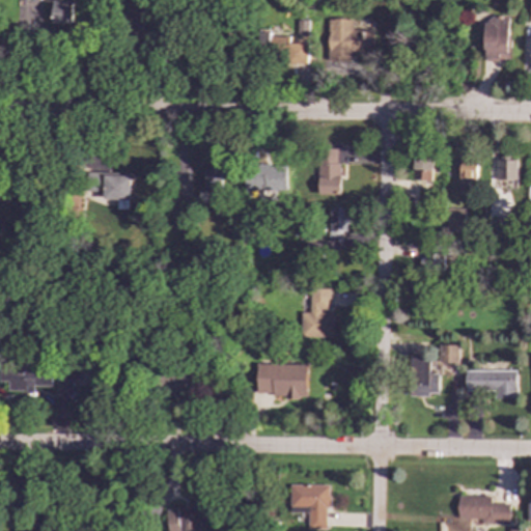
[(39,0),(20,0),(19,27),(38,28),(39,0)]
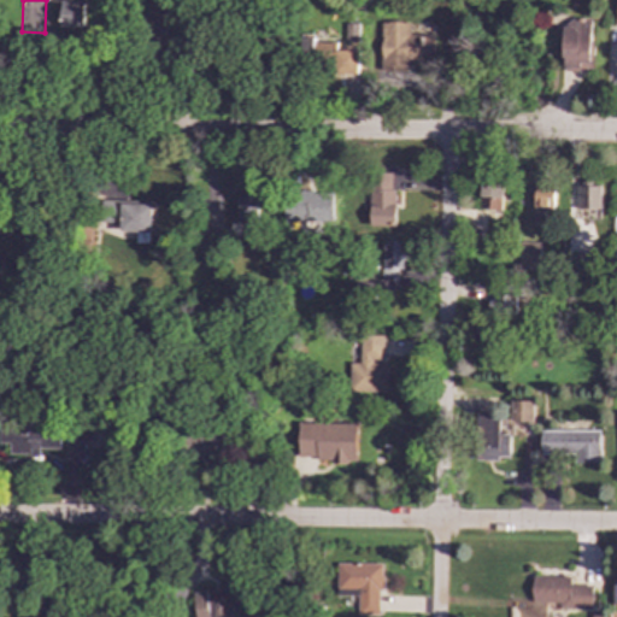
[(60,0),(60,25),(82,27),(83,0),(60,0)]
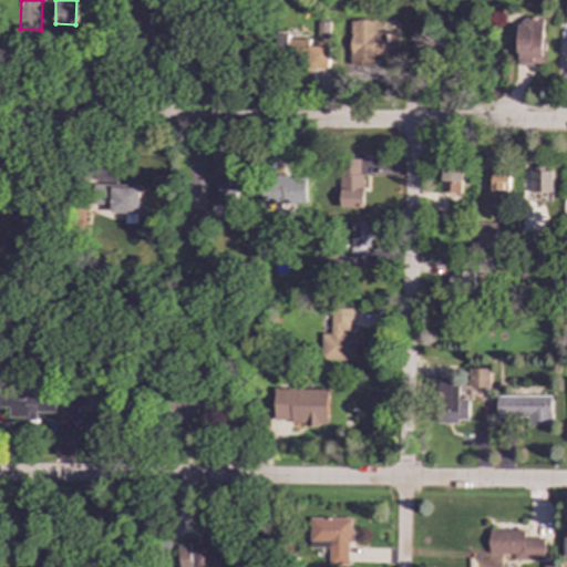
[(544,17),(526,17),(525,24),(518,24),(517,64),(543,65),(544,17)]
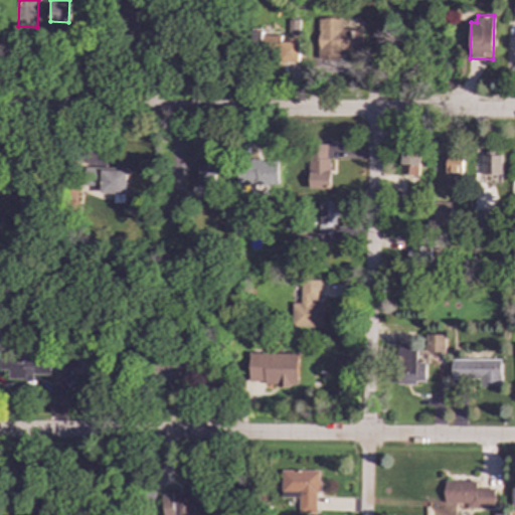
[(317,18),(318,58),(339,58),(339,53),(361,53),(360,29),(342,29),(342,18),(317,18)]
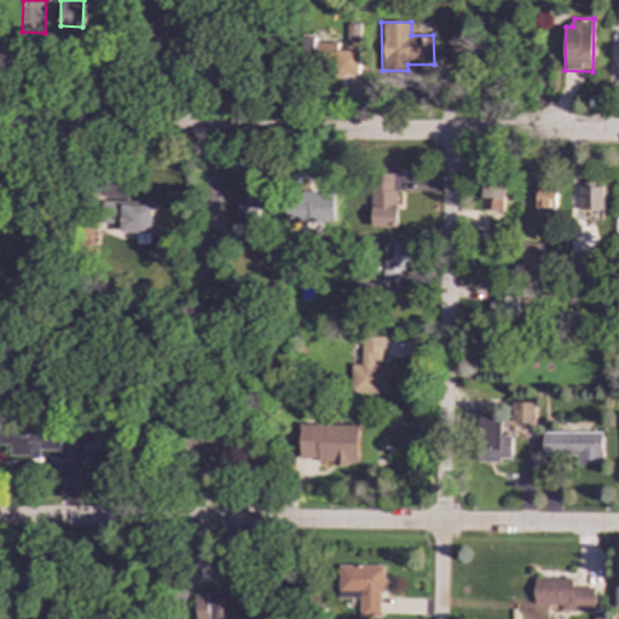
[(346,42),(359,42),(359,23),(346,24),(346,42)]
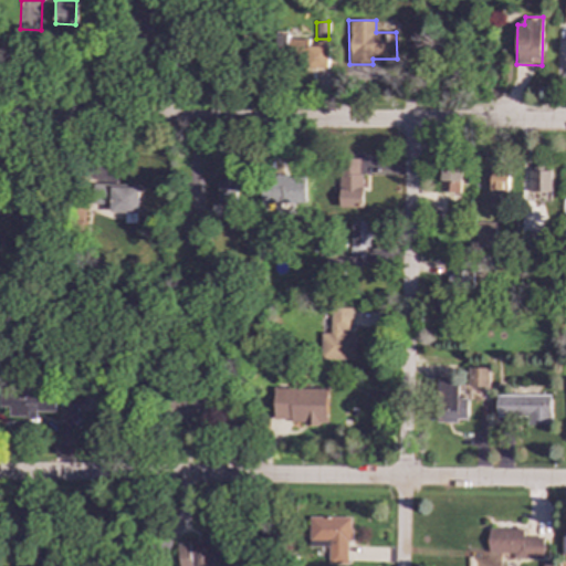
[(327,48),(308,48),(307,66),(326,66),(327,48)]
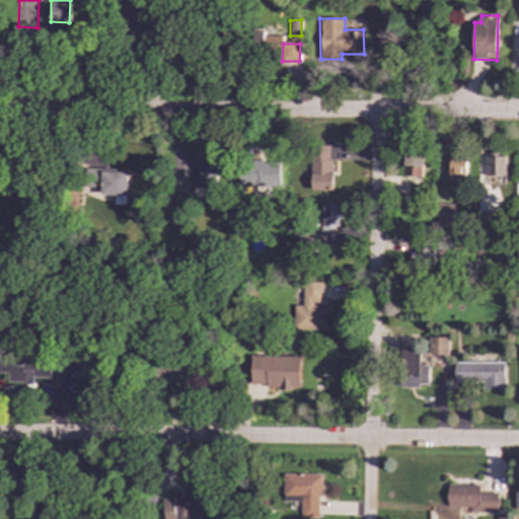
[(311,145),(310,190),(330,191),(331,146),(311,145)]
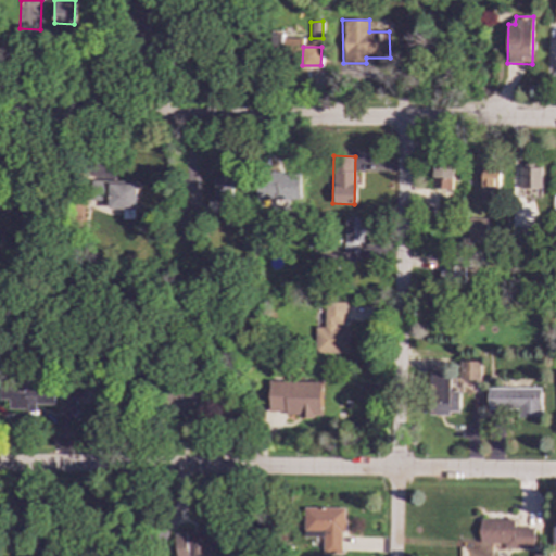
[(431,188),(451,189),(452,168),(432,167),(431,188)]
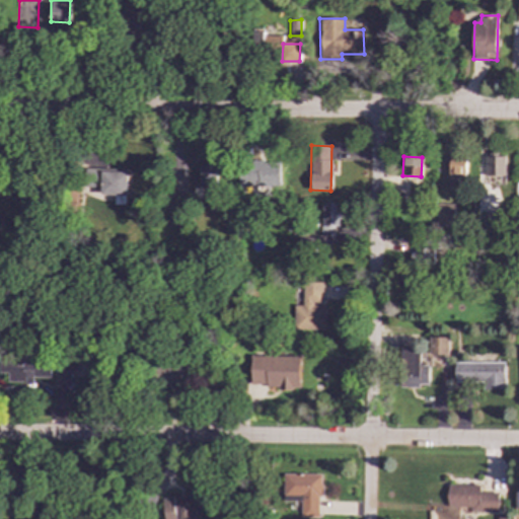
[(505,156),(486,156),(485,176),(505,177),(505,156)]
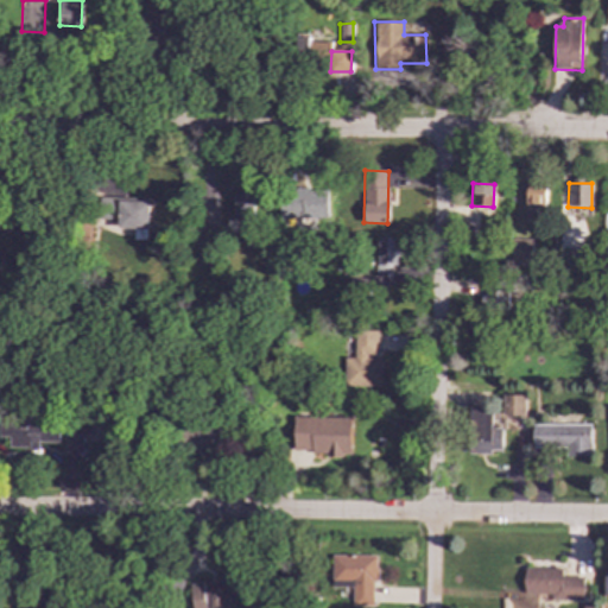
[(525,221),(545,221),(546,184),(526,184),(525,221)]
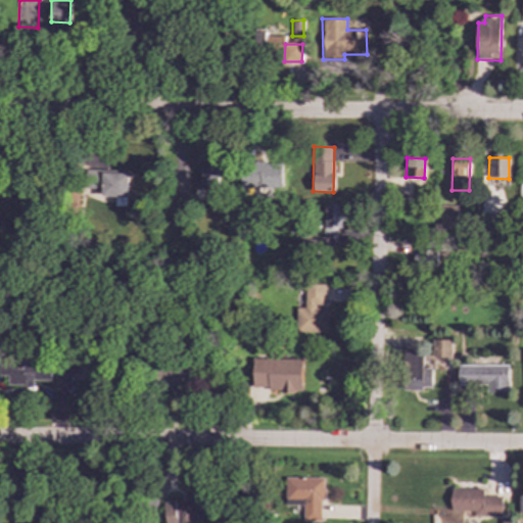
[(280,164),(239,165),(240,192),(252,192),(252,201),(269,200),(269,188),(281,187),(280,164)]
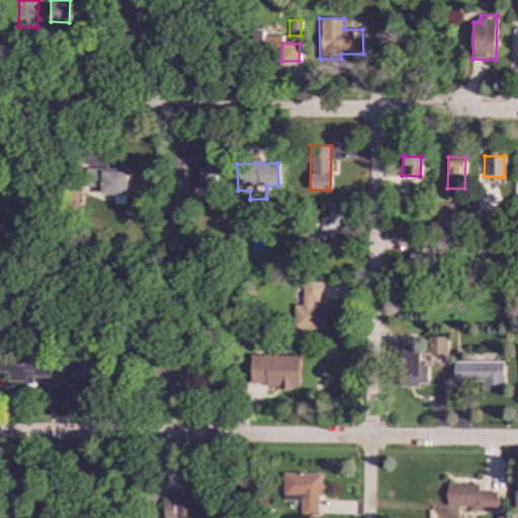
[(200,165),(200,195),(217,195),(217,164),(200,165)]
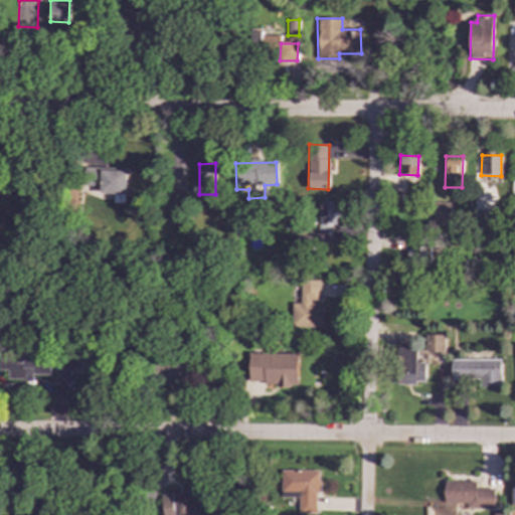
[(126,170),(101,170),(100,193),(113,193),(113,202),(125,202),(126,170)]
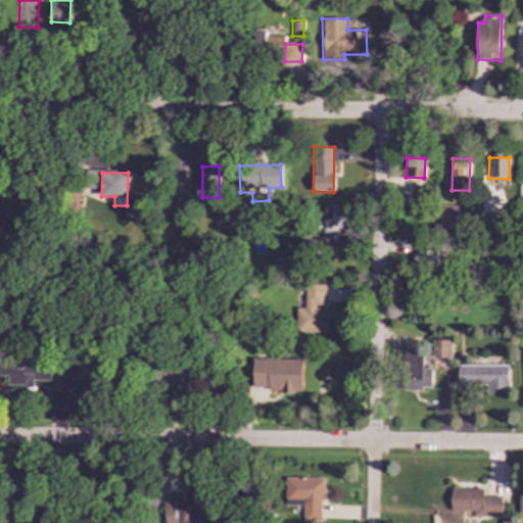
[(325,227),(341,228),(342,204),(325,204),(325,227)]
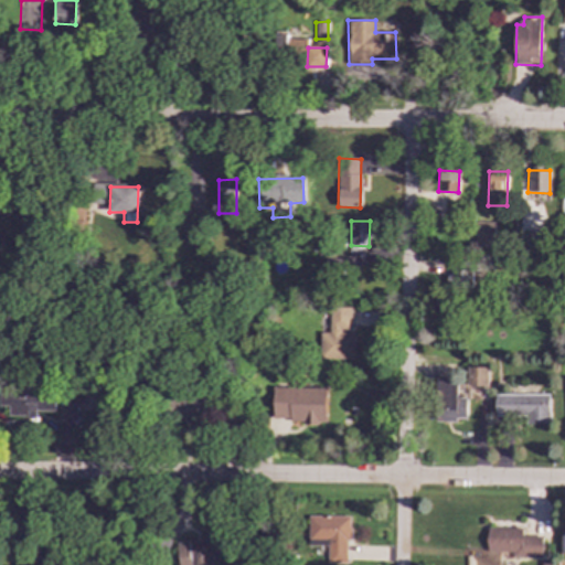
[(493,221),(472,222),(473,252),(494,252),(493,221)]
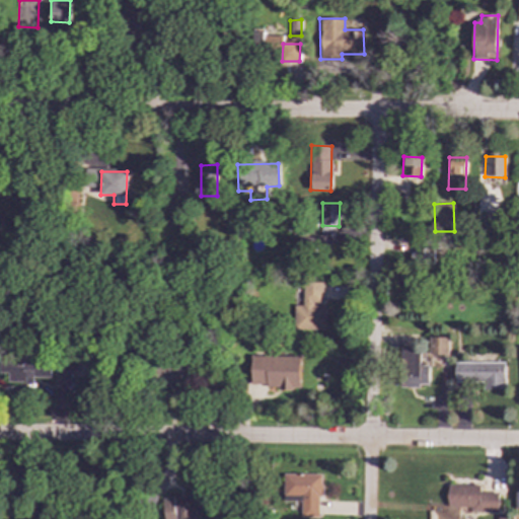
[(409,265),(418,266),(418,269),(435,270),(436,249),(410,248),(409,265)]
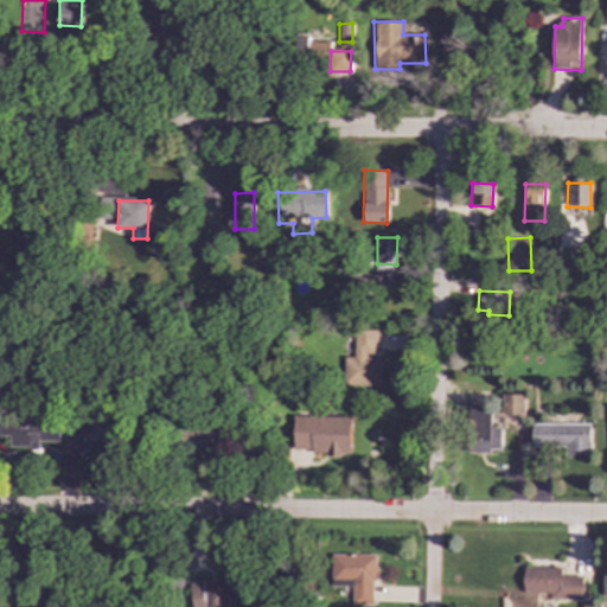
[(377,331),(353,330),(353,357),(344,357),(343,387),(379,387),(379,358),(368,357),(368,352),(377,352),(377,331)]
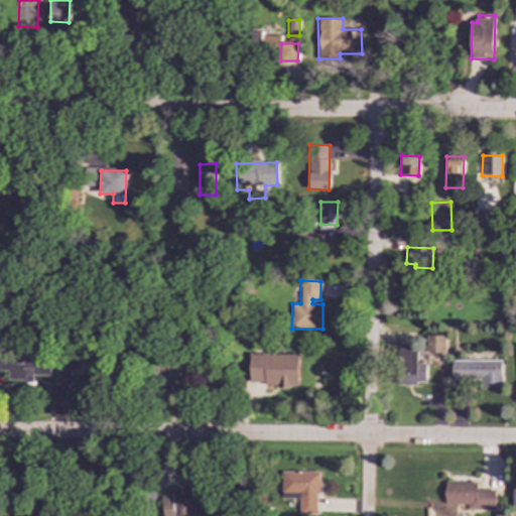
[(444,336),(425,335),(425,352),(444,353),(444,336)]
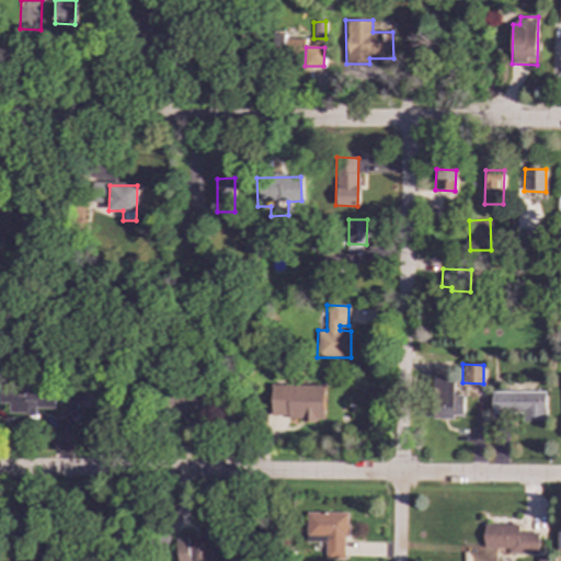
[(455,376),(434,375),(433,419),(455,419),(455,414),(464,415),(464,395),(454,395),(455,376)]
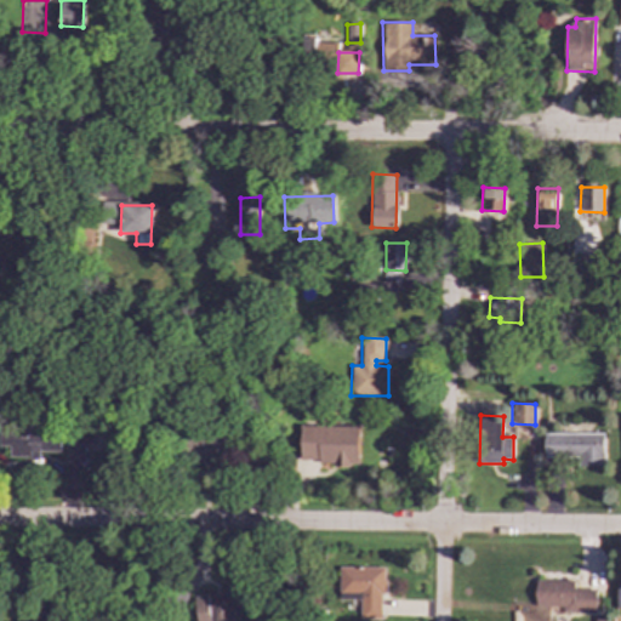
[(0,445),(9,445),(9,455),(60,455),(60,422),(0,422),(0,445)]
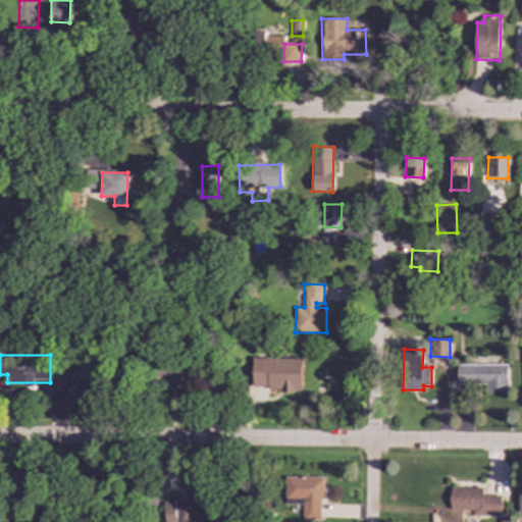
[(302,358),(252,358),(252,389),(301,389),(302,358)]
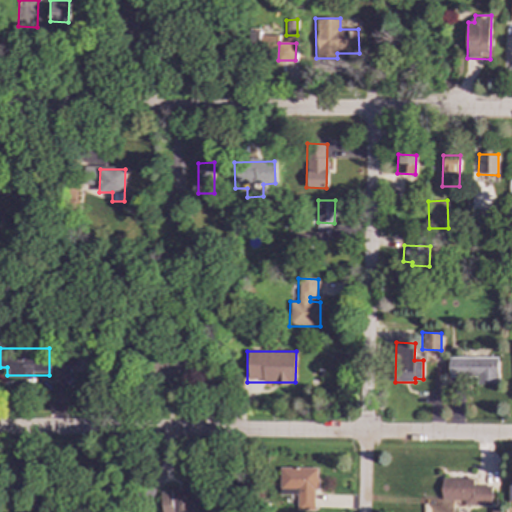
[(448,377),(476,376),(476,384),(498,384),(497,357),(448,357),(448,377)]
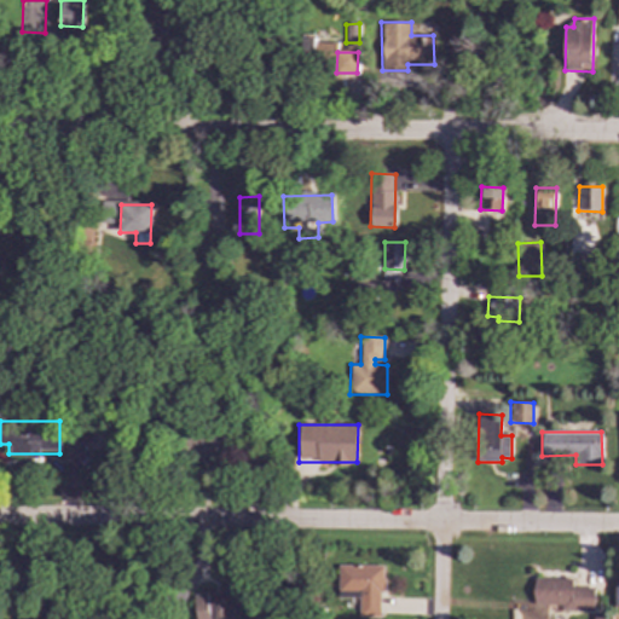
[(194,451),(204,452),(204,458),(223,460),(224,439),(195,438),(194,451)]
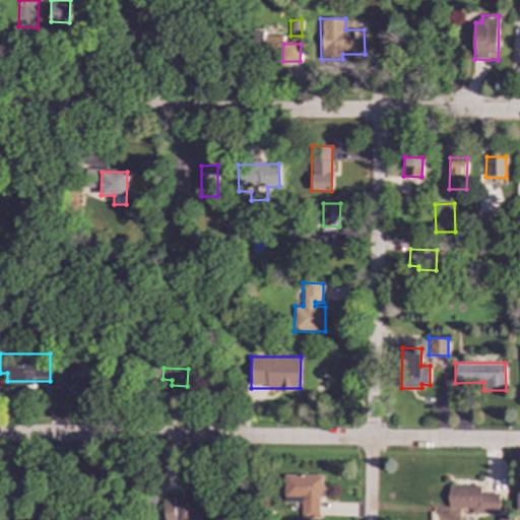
[(320,475),(283,474),(282,502),(301,502),(301,518),(320,518),(320,475)]
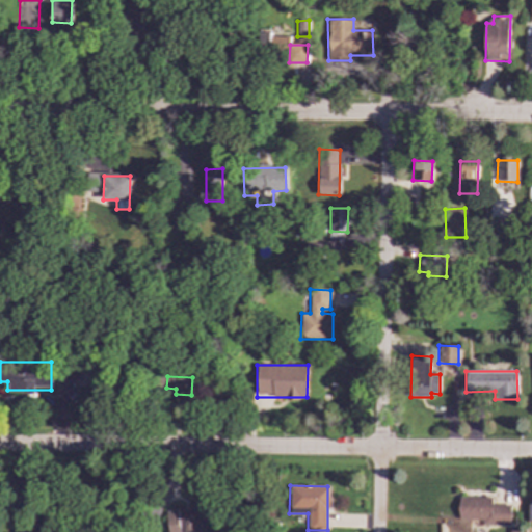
[(510,523),(510,505),(493,504),(493,498),(458,497),(458,522),(510,523)]
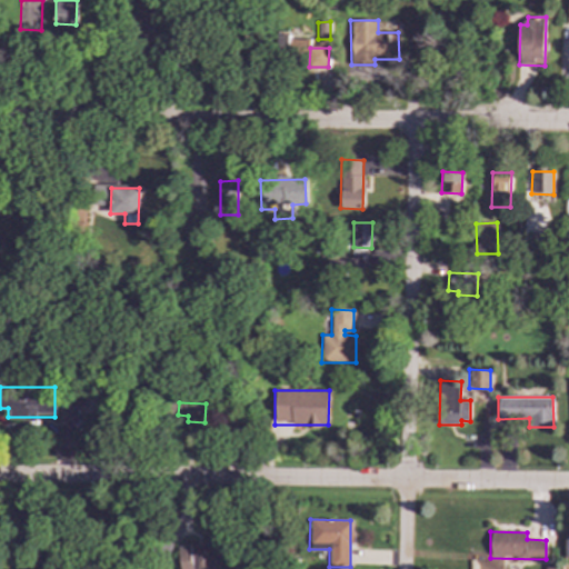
[(178,546),(178,568),(212,568),(212,561),(217,561),(217,545),(178,546)]
